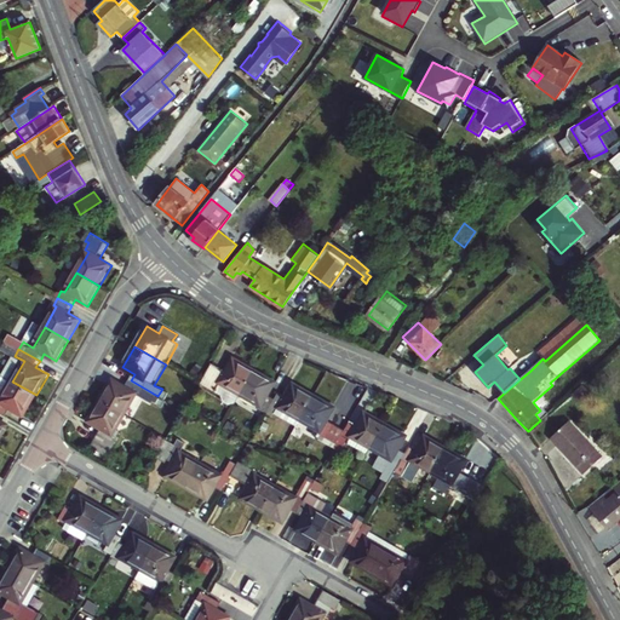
[(213,365),(202,384),(218,392),(223,383),(244,395),(256,372),(236,360),(229,373),(213,365)]
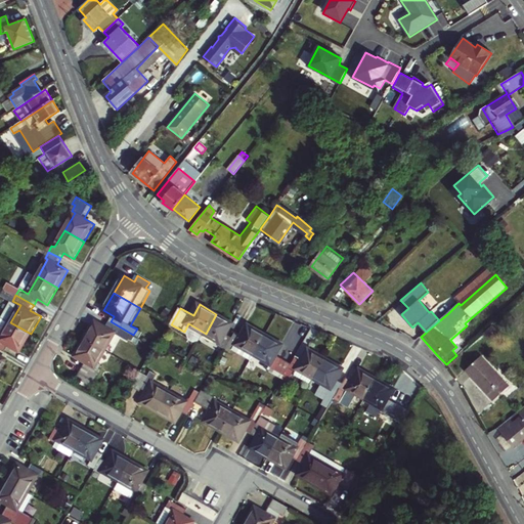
[(216,314),(206,334),(223,343),(221,346),(227,350),(234,338),(227,335),(233,323),(216,314)]
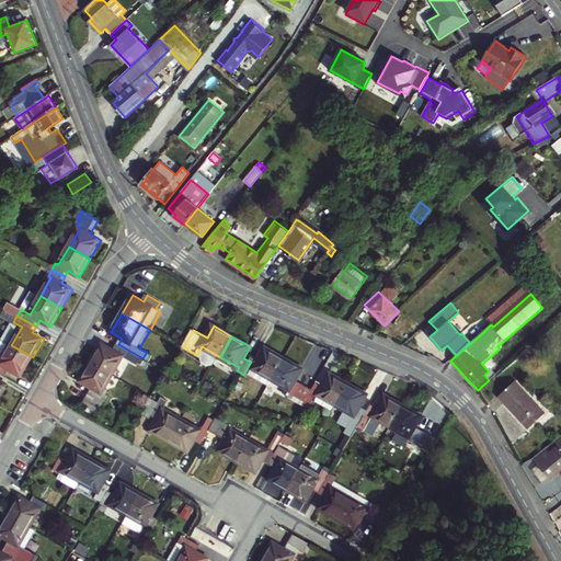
[(22,376),(33,357),(11,345),(1,340),(0,342),(0,371),(0,373),(7,376),(11,369),(22,376)]
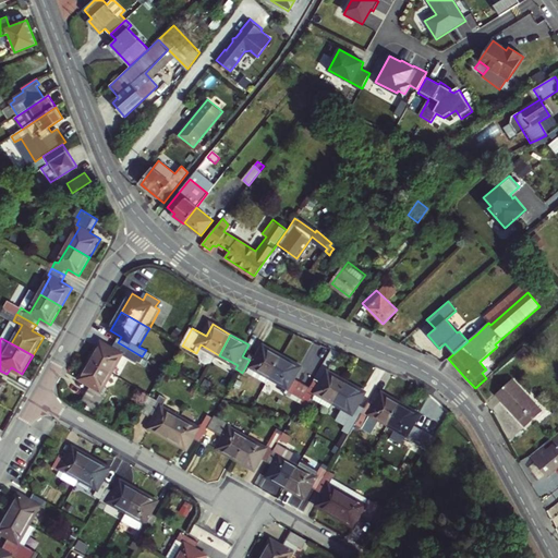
[(93,361),(113,373),(123,354),(138,363),(142,356),(118,342),(114,349),(102,342),(93,361)]
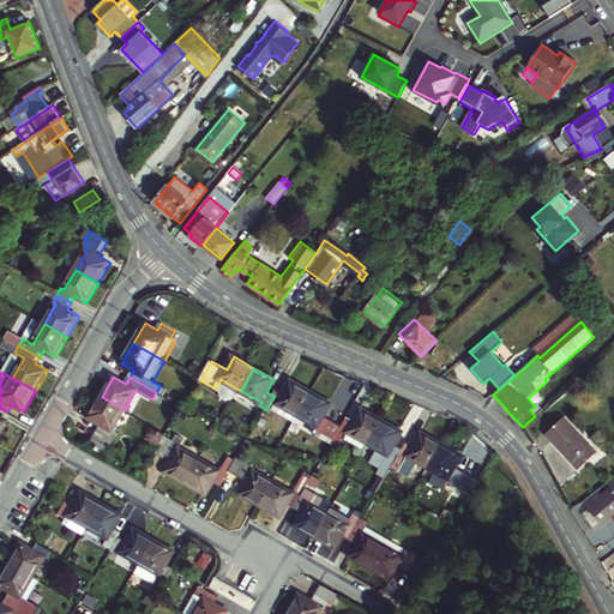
[(275,396),(266,410),(274,414),(275,411),(295,423),(299,416),(312,392),(293,381),(286,393),(278,390),(275,396)]
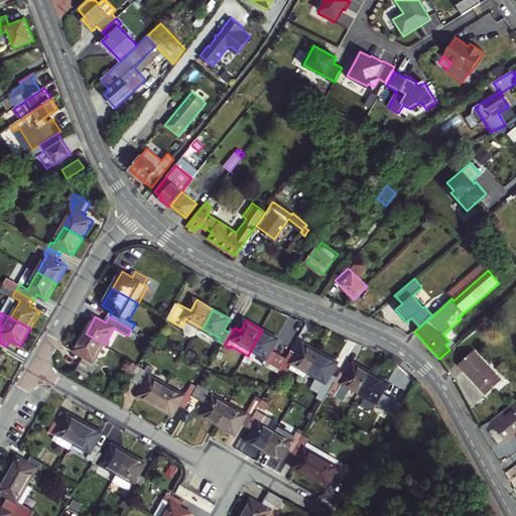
[(143,329),(135,324),(131,330),(140,335),(143,329)]
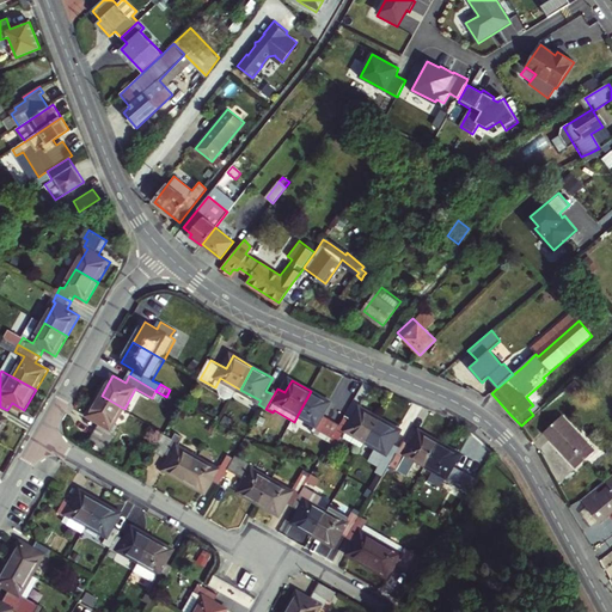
[(311,391),(298,415),(318,426),(314,433),(332,442),(340,430),(342,424),(325,415),(331,403),(311,391)]
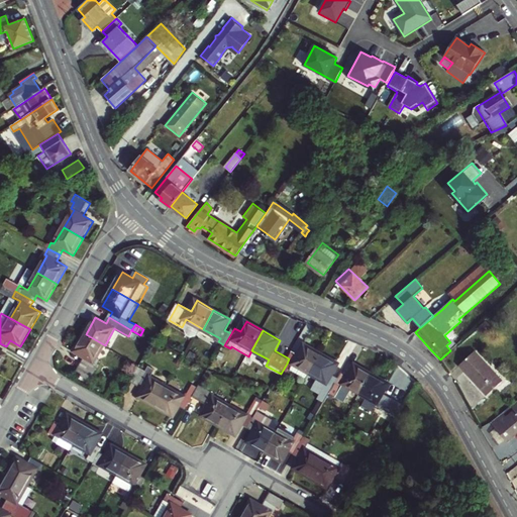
[(77,374),(88,380),(97,365),(95,363),(105,345),(86,334),(76,351),(86,357),(77,374)]
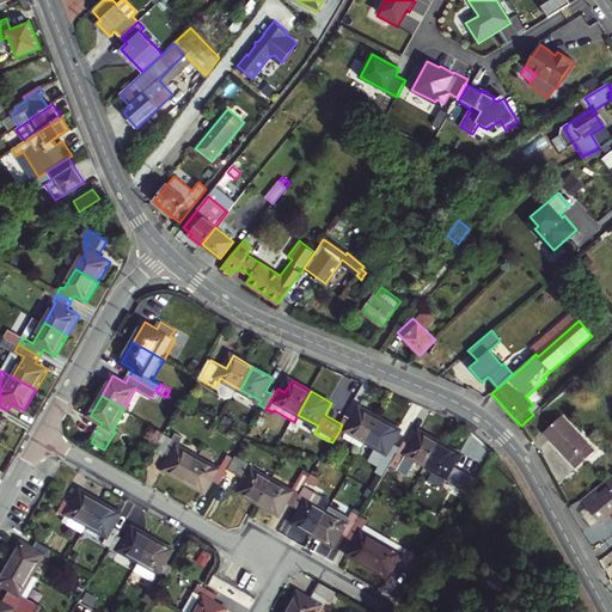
[(342,424),(340,430),(347,434),(344,438),(365,448),(368,442),(381,420),(361,408),(355,420),(347,416),(342,424)]
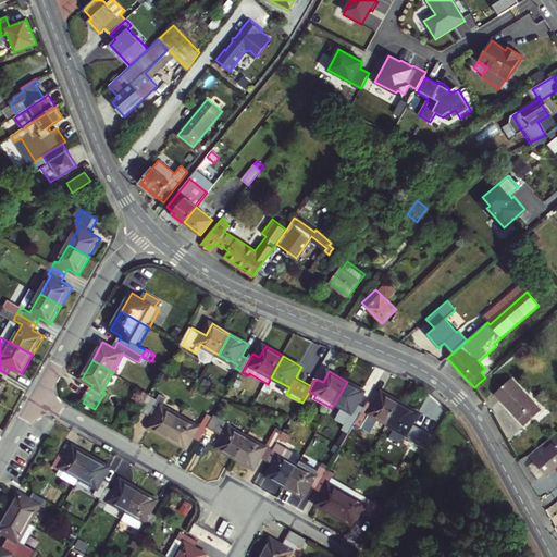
[(542,411),(512,380),(496,394),(525,426),(542,411)]
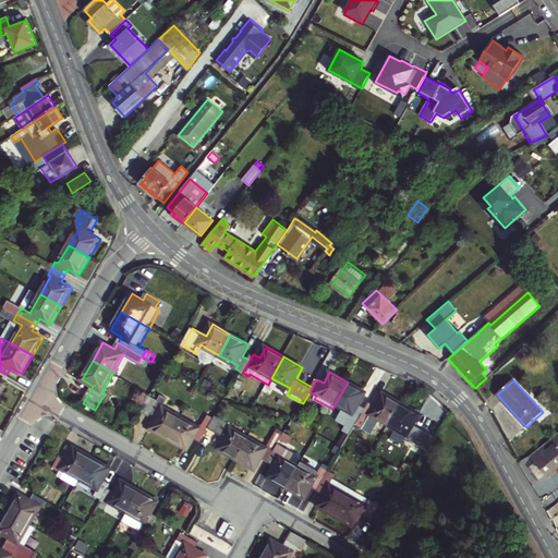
[(348,383),(336,403),(354,413),(353,416),(360,421),(367,408),(360,404),(366,392),(348,383)]
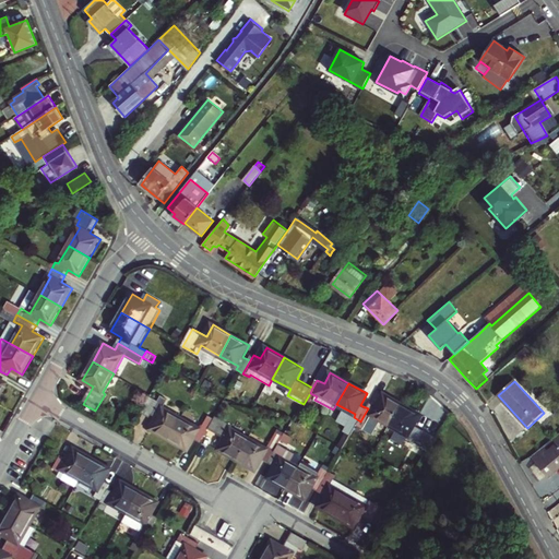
[(372,415),(391,426),(403,405),(383,394),(378,405),(371,402),(368,408),(360,421),(358,426),(365,430),(372,415)]
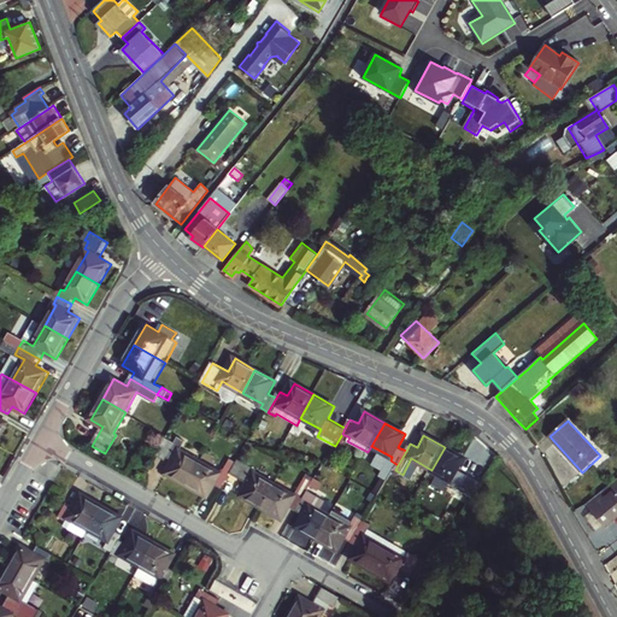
[(168,475),(188,486),(201,463),(182,452),(183,448),(168,440),(158,457),(168,462),(169,458),(175,462),(168,475)]
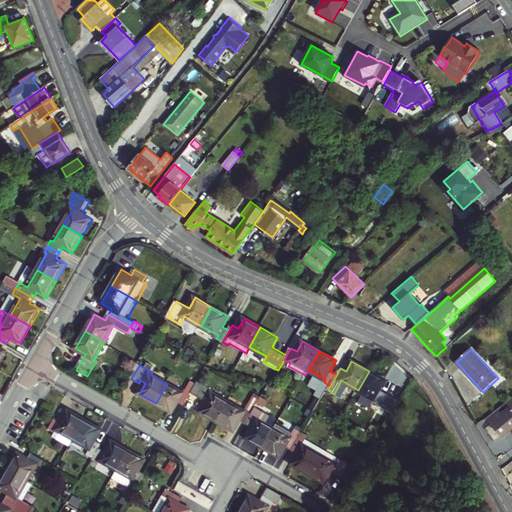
[(373,402),(391,412),(398,401),(380,390),(385,380),(369,371),(358,390),(374,399),(373,402)]
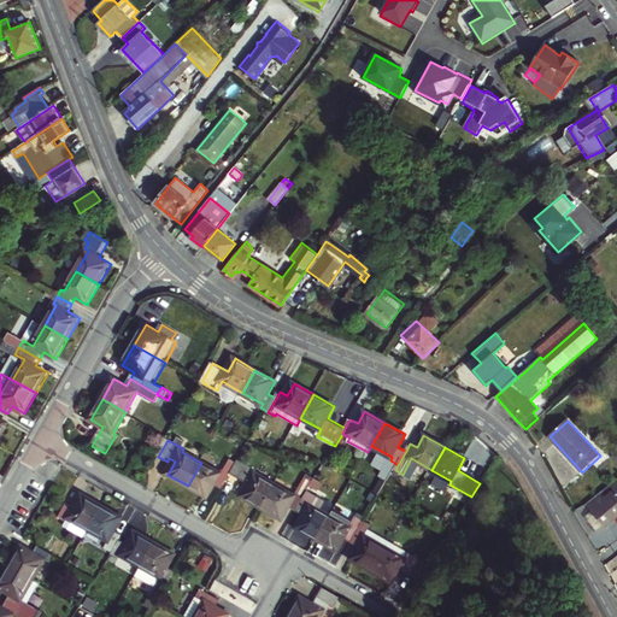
[(263,509),(276,486),(256,474),(258,470),(240,459),(235,468),(231,474),(250,485),(242,498),(263,509)]
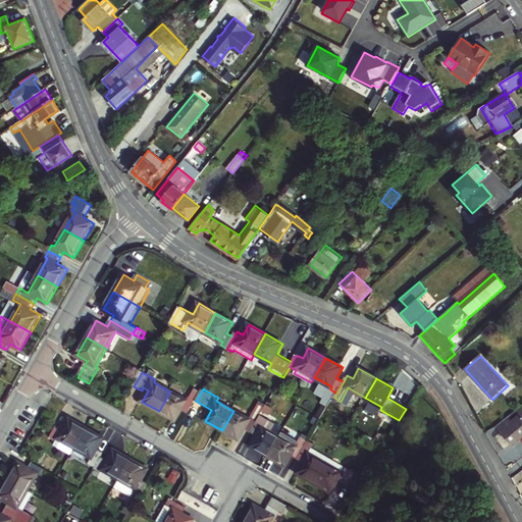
[(196,401),(199,396),(194,393),(190,400),(189,399),(187,402),(170,392),(159,411),(176,421),(183,411),(189,414),(196,401)]
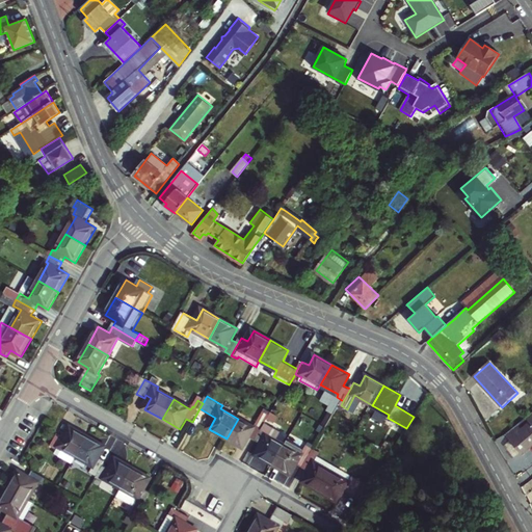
[(531,413),(506,433),(511,441),(522,453),(523,454),(531,446),(531,413)]
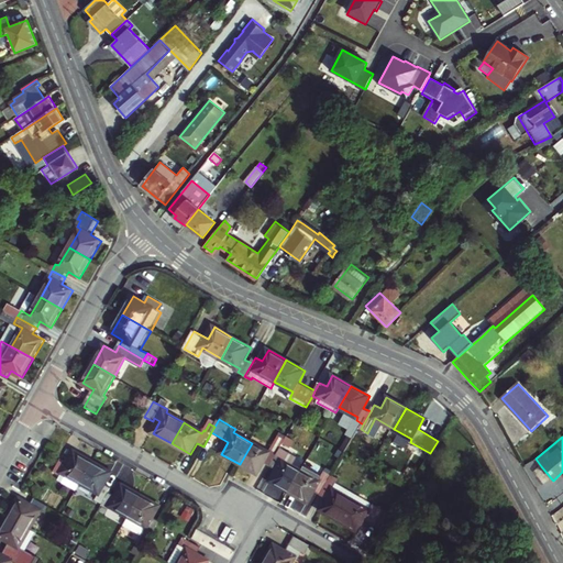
[(272,450),(269,453),(252,443),(240,464),(258,475),(265,464),(272,467),(278,454),(272,450)]
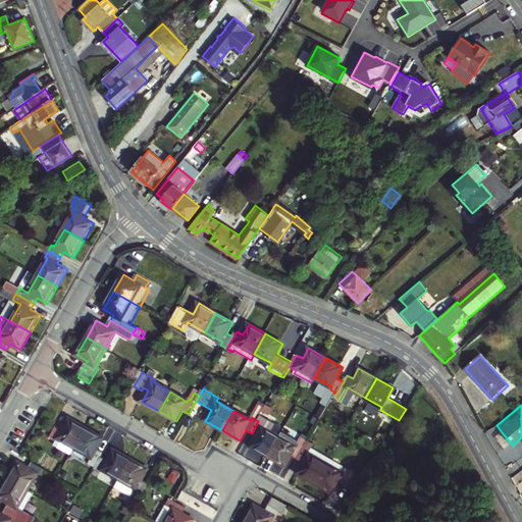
[(57,426),(51,437),(57,441),(59,438),(75,448),(87,428),(69,419),(64,429),(57,426)]
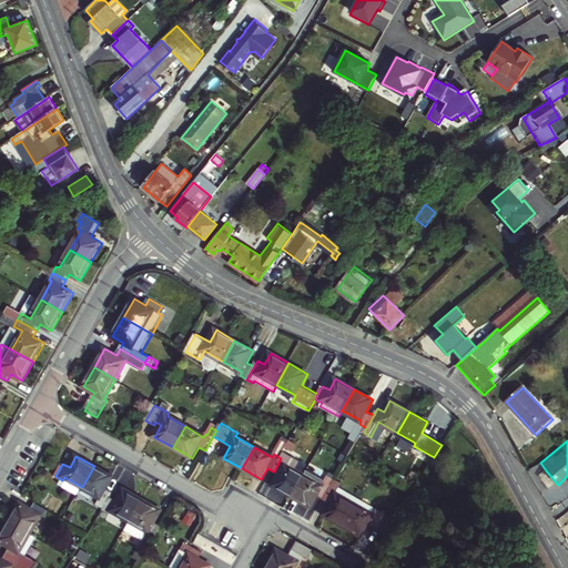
[(274,487),(293,497),(304,477),(286,466),(287,463),(281,458),(274,472),(281,475),(274,487)]
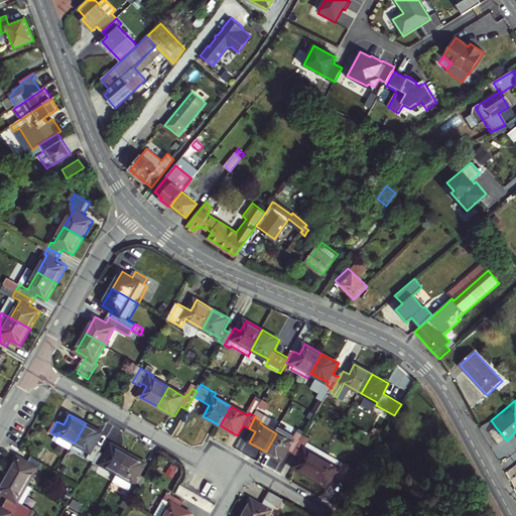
[(86,423),(75,442),(92,453),(90,456),(97,459),(101,452),(104,447),(97,443),(103,433),(86,423)]
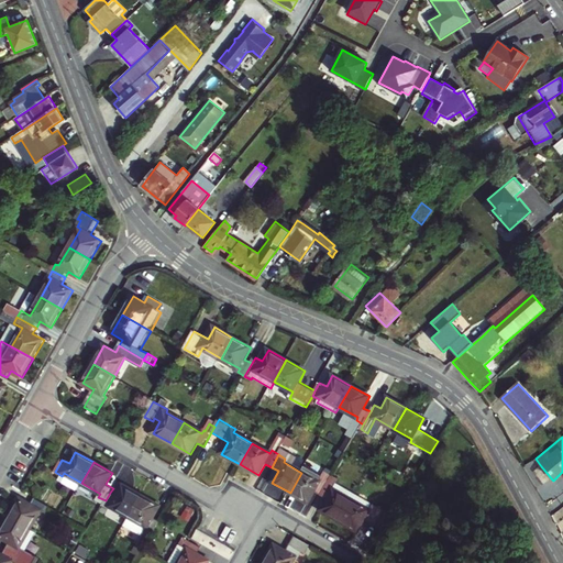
[(552,479),(541,466),(534,472),(545,485),(552,479)]
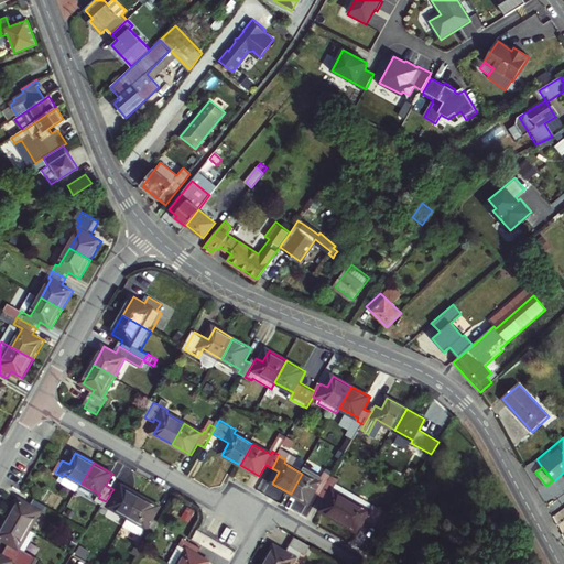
[(322,497),(334,477),(327,474),(322,484),(302,474),(291,494),(310,505),(315,494),(322,497)]
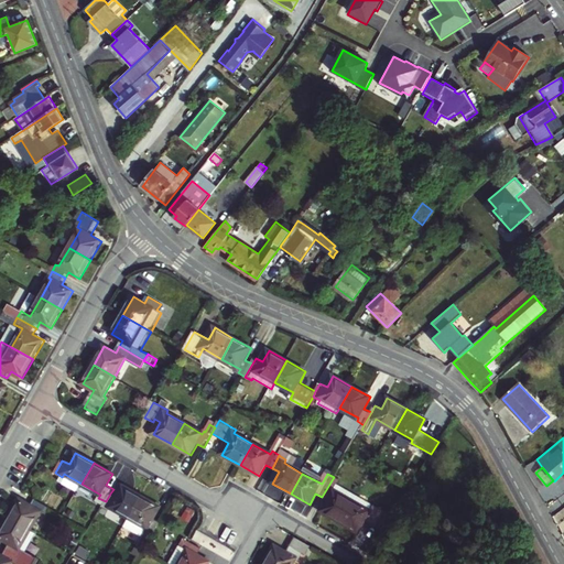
[(322,512),(340,523),(356,496),(338,486),(340,481),(334,477),(322,497),(328,501),(322,512)]
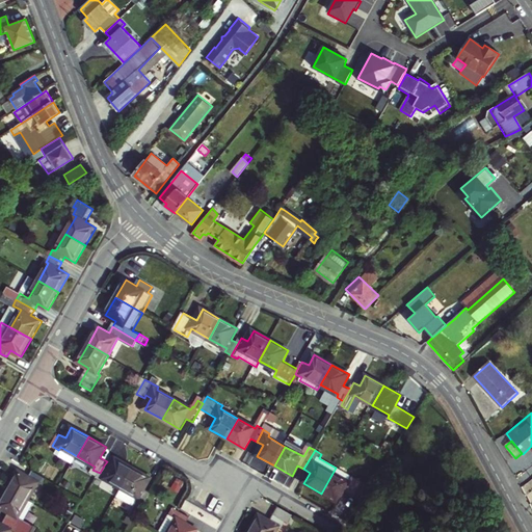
[(123,488),(134,469),(116,458),(110,470),(104,466),(100,473),(97,478),(104,482),(106,479),(123,488)]
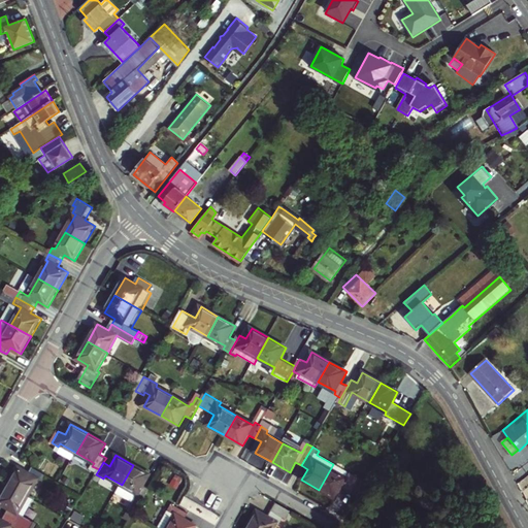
[(333,464),(319,490),(336,499),(342,489),(357,497),(365,484),(333,464)]
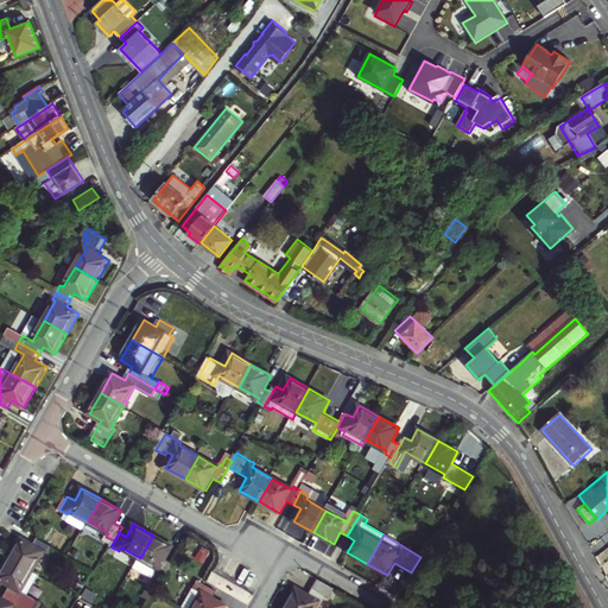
[(140,558),(135,568),(156,578),(150,588),(158,591),(173,563),(166,559),(173,548),(153,536),(140,558)]
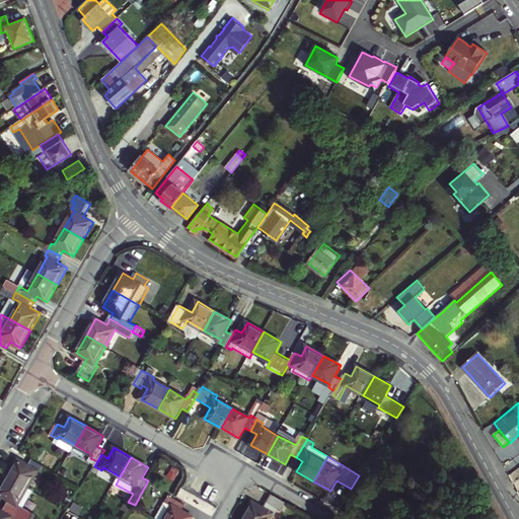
[(19,459),(9,476),(28,488),(38,471),(41,472),(45,466),(35,461),(32,459),(29,465),(19,459)]
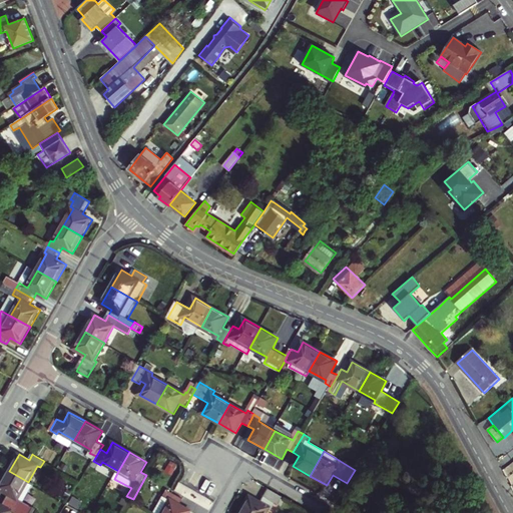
[(23,502),(33,485),(28,482),(9,471),(0,486),(0,488),(9,494),(6,500),(28,512),(29,512),(33,508),(23,502)]
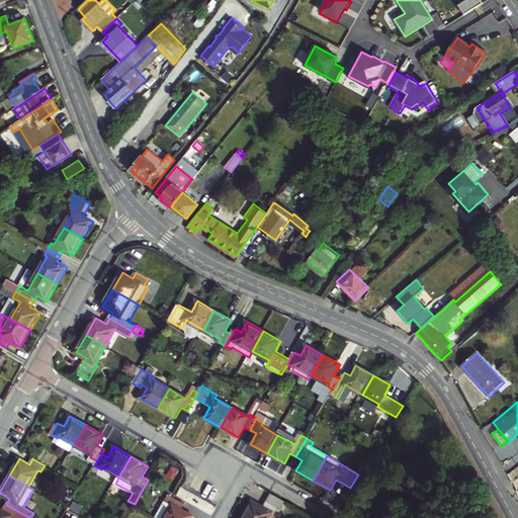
[(191,517),(193,517),(182,511),(186,505),(175,498),(173,497),(167,494),(164,500),(166,502),(156,517),(191,517)]
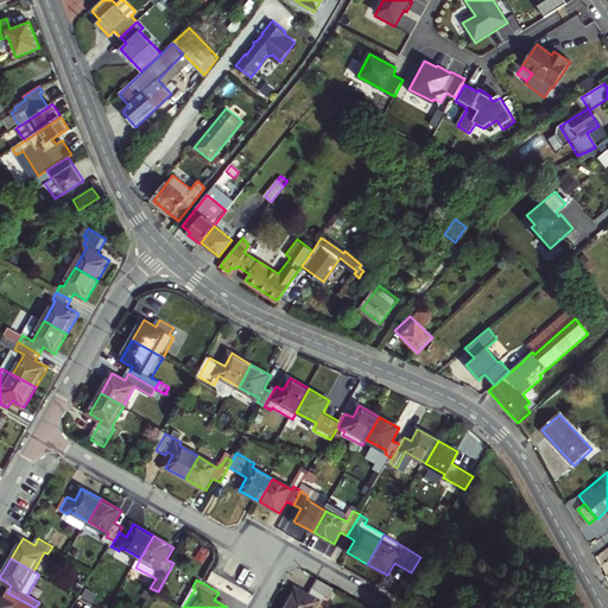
[(309,596),(297,590),(286,607),(316,607),(320,602),(323,605),(327,597),(330,600),(336,590),(320,580),(309,596)]
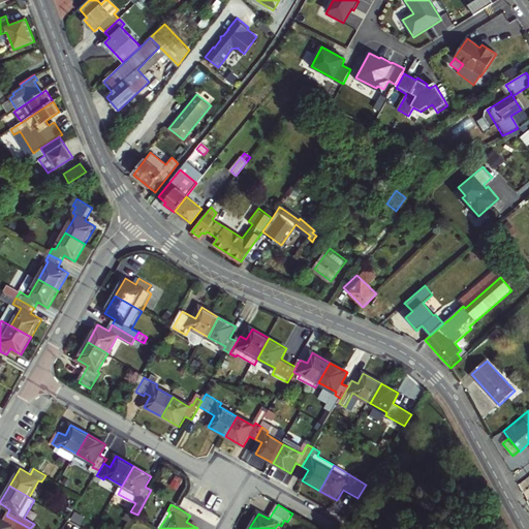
[(3,522),(0,520),(0,528),(29,528),(6,516),(3,522)]
